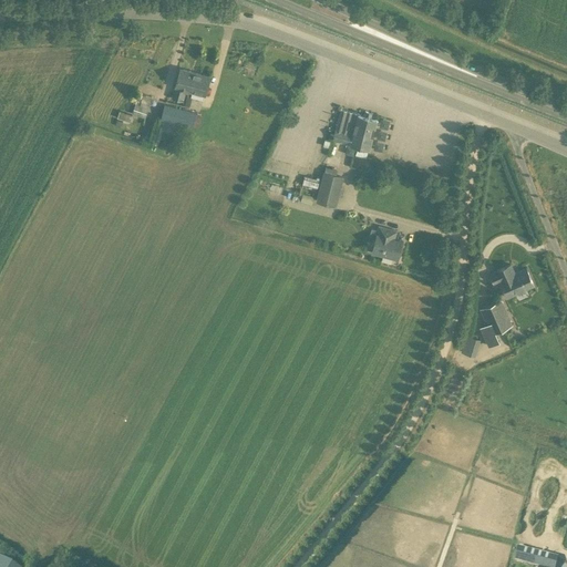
[(179,68),(174,88),(172,98),(184,101),(186,91),(205,96),(210,76),(179,68)]
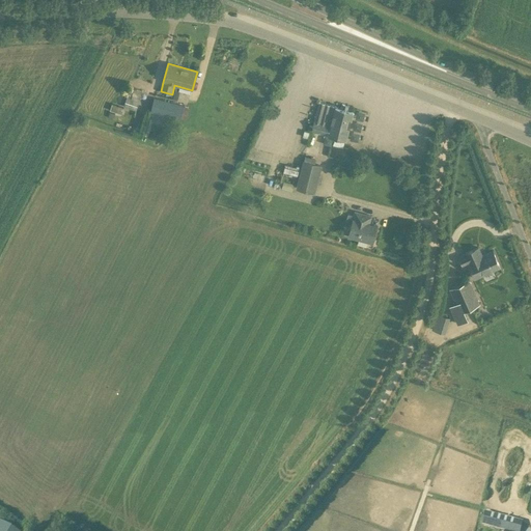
[(127,99),(124,107),(136,110),(142,91),(127,87),(124,94),(126,94),(124,98),(127,99)]
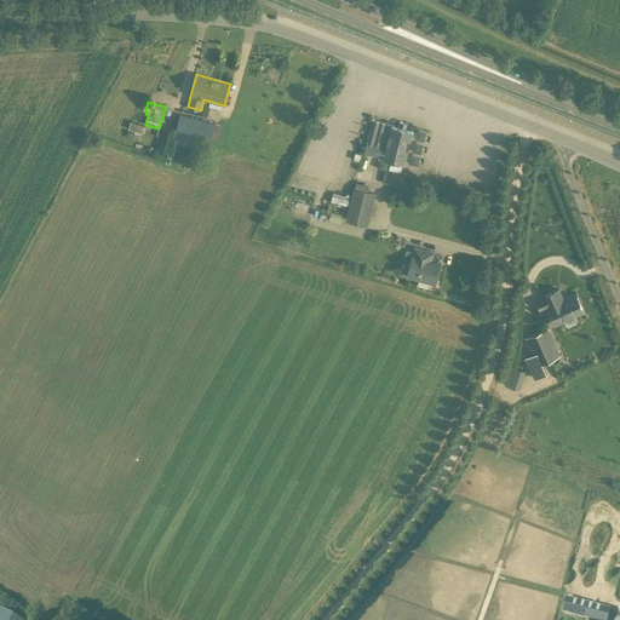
[(183,139),(193,142),(195,135),(211,138),(212,137),(218,139),(220,126),(214,125),(216,124),(181,114),(177,128),(176,128),(173,135),(172,135),(166,156),(173,159),(178,142),(182,143),(183,139)]
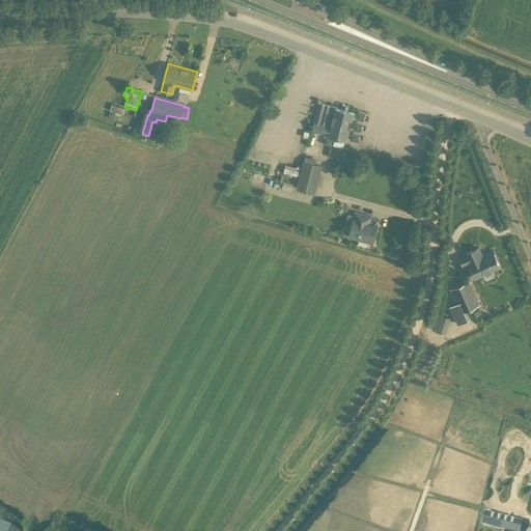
[(342,104),(341,109),(335,107),(335,106),(319,102),(313,127),(309,126),(308,130),(311,131),(311,132),(324,135),(324,137),(327,138),(328,135),(346,140),(354,112),(347,110),(350,106),(342,104)]
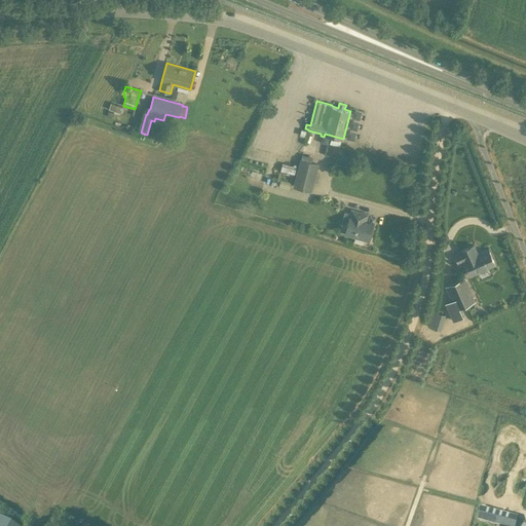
[(114,113),(120,115),(120,112),(121,112),(123,107),(111,103),(110,109),(115,110),(114,113)]
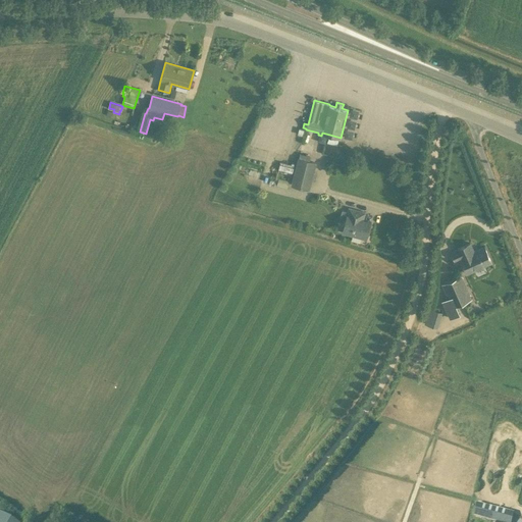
[(298,160),(291,185),(310,190),(316,162),(310,160),(311,156),(300,154),(299,157),(298,157),(298,160)]
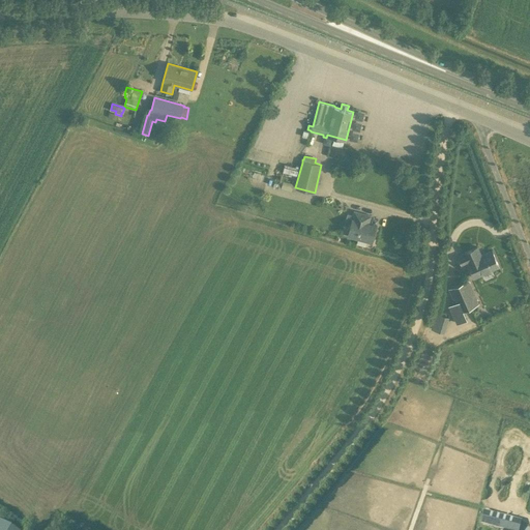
[(283,181),(281,187),(291,190),(293,183),(283,181)]
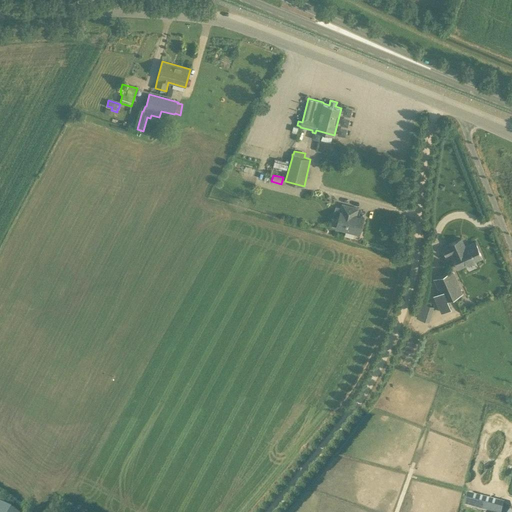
[(340,214),(338,219),(336,220),(335,224),(336,225),(336,228),(359,235),(364,217),(356,215),(358,209),(342,204),(341,208),(336,206),(334,212),(340,214)]
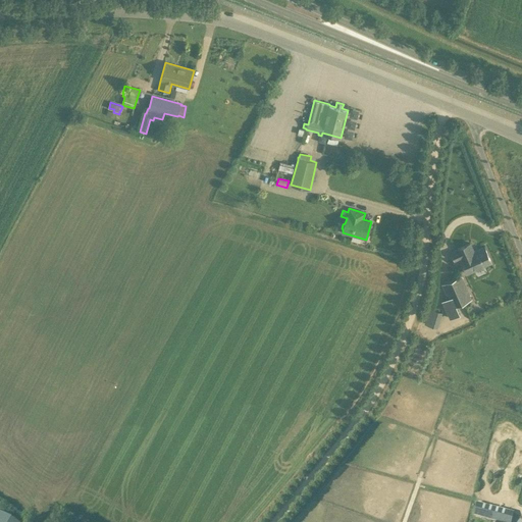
[(457,250),(452,253),(455,261),(461,259),(462,260),(461,261),(466,274),(491,263),(484,246),(474,251),(470,243),(457,249),(457,250)]
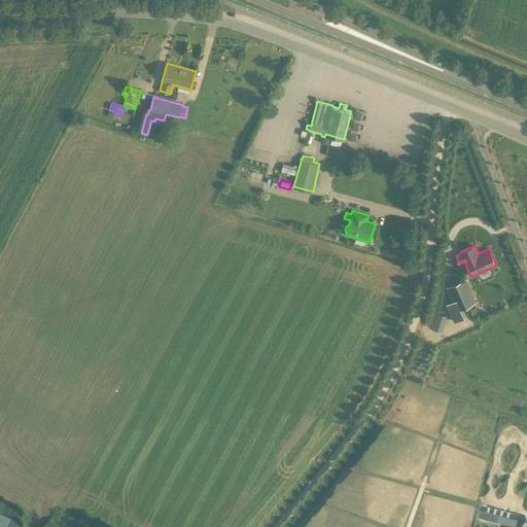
[(475,302),(471,292),(466,279),(447,287),(453,301),(447,305),(454,322),(464,317),(460,309),(475,302)]
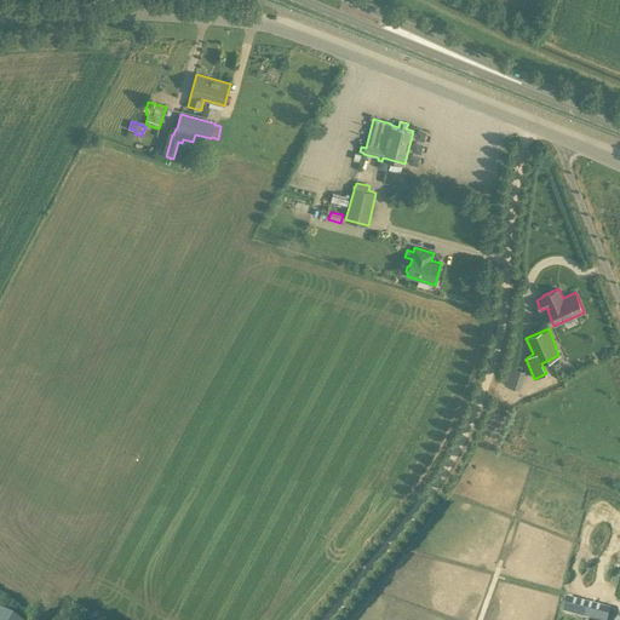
[(522,373),(510,369),(505,384),(504,386),(516,390),(522,373)]
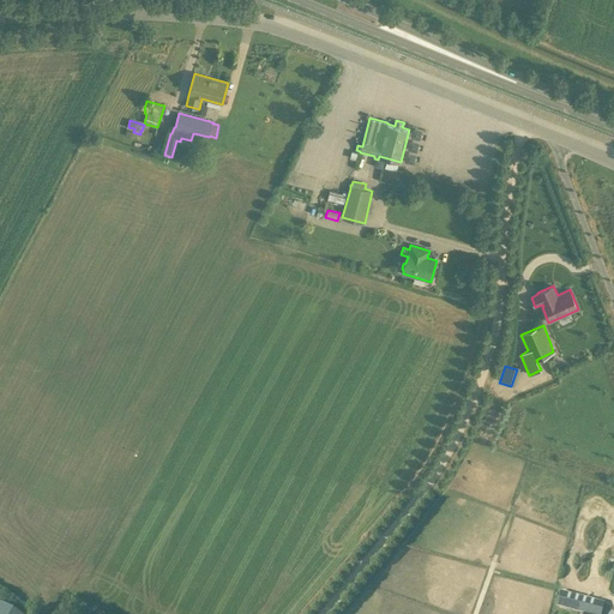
[(569,578),(567,590),(577,591),(578,578),(569,578)]
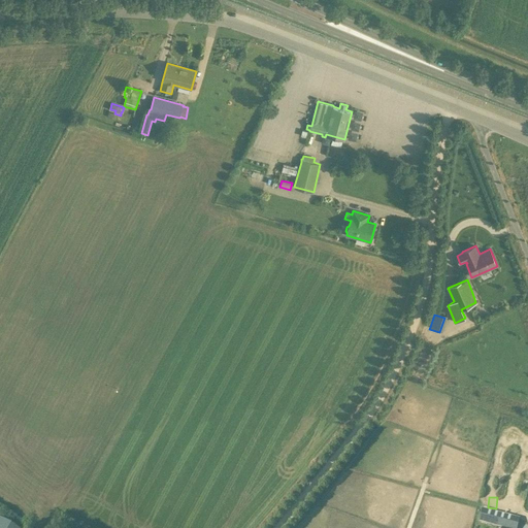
[(482,510),(479,523),(502,527),(517,527),(520,519),(482,510)]
